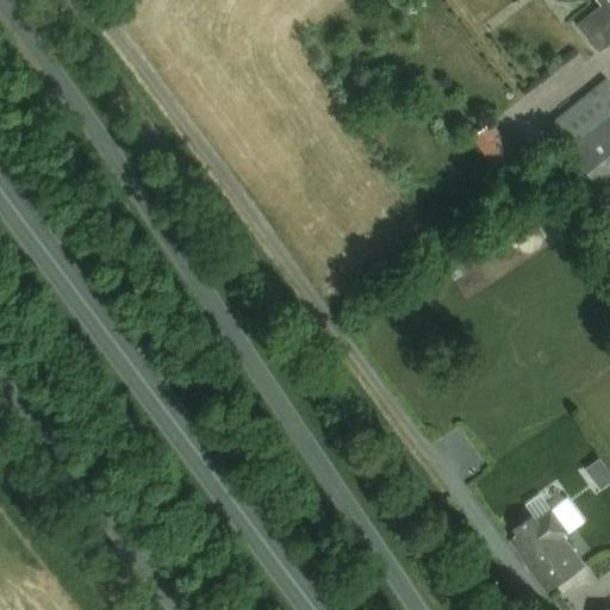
[(593,0),(599,6),(562,36),(584,64),(609,44),(609,5),(605,0),(593,0)]
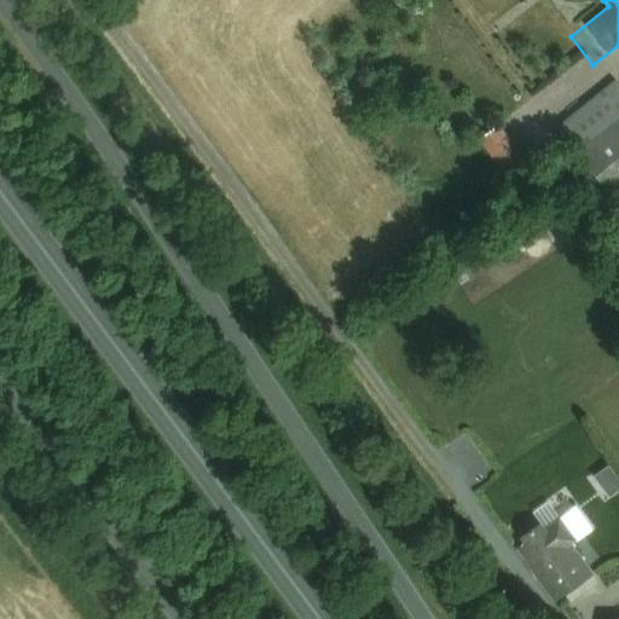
[(614,200),(618,195),(618,86),(615,81),(556,128),(614,200)]
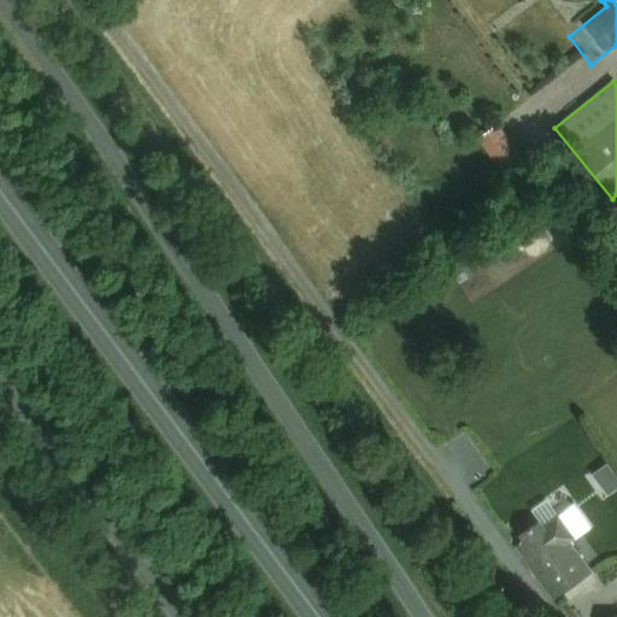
[(527,164),(498,125),(476,141),(506,180),(527,164)]
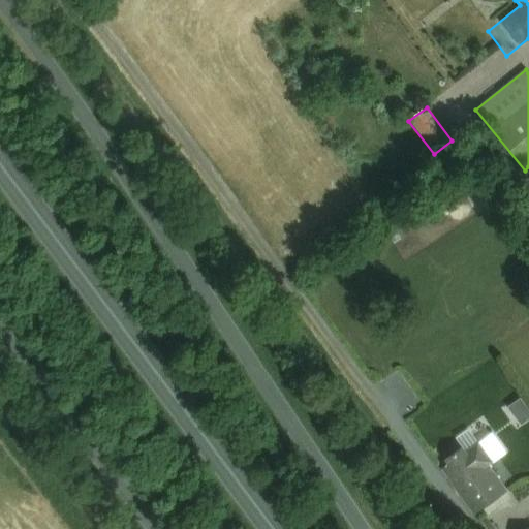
[(516,423),(528,416),(528,405),(525,395),(507,402),(516,423)]
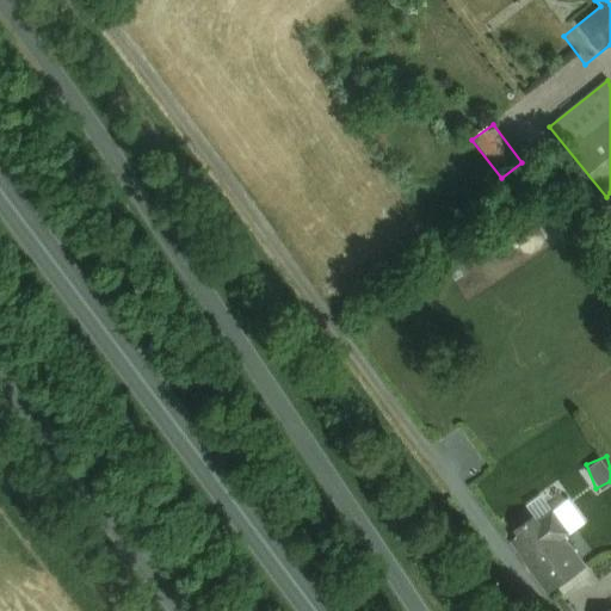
[(526,566),(547,593),(582,568),(561,538),(567,534),(553,512),(537,524),(534,519),(516,532),(519,538),(511,544),(523,560),(525,559),(530,565),(526,566)]
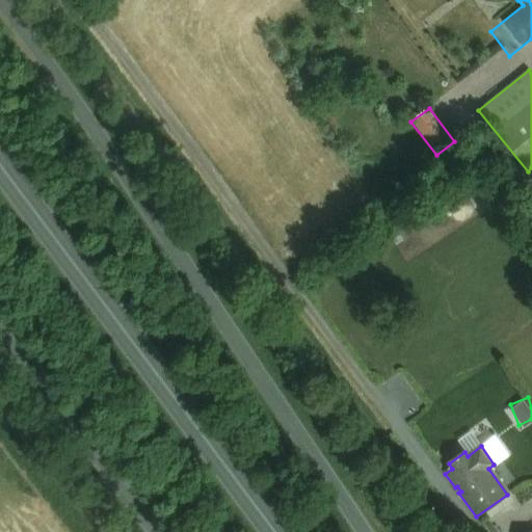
All buildings are outlined.
